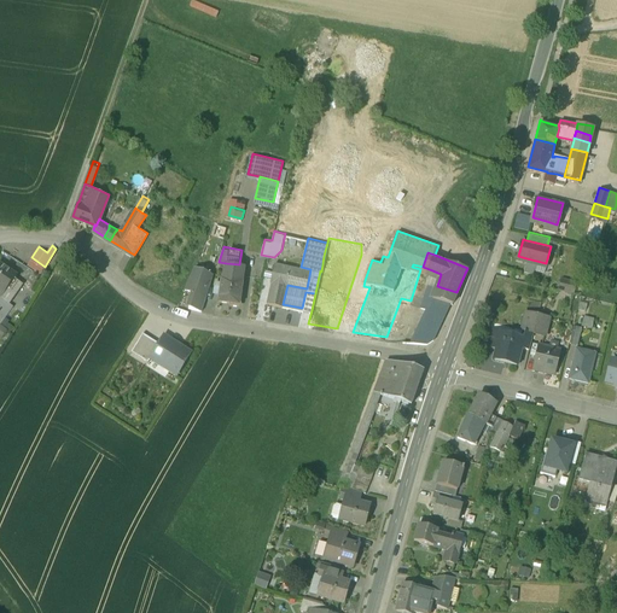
[(83,264),(77,258),(71,266),(77,272),(83,264)]
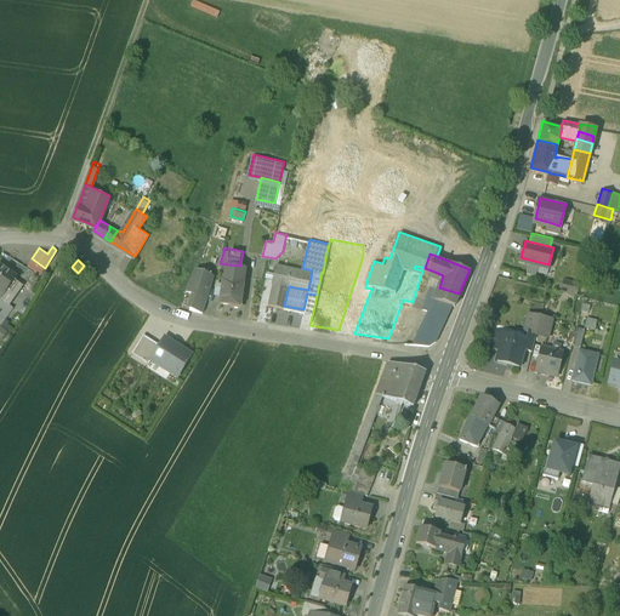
[(539,262),(529,260),(527,269),(536,272),(539,262)]
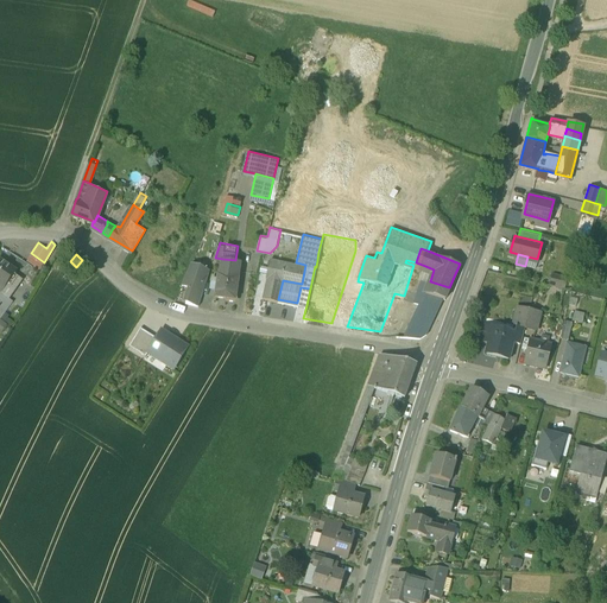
[(17,268),(0,256),(0,289),(1,291),(17,268)]
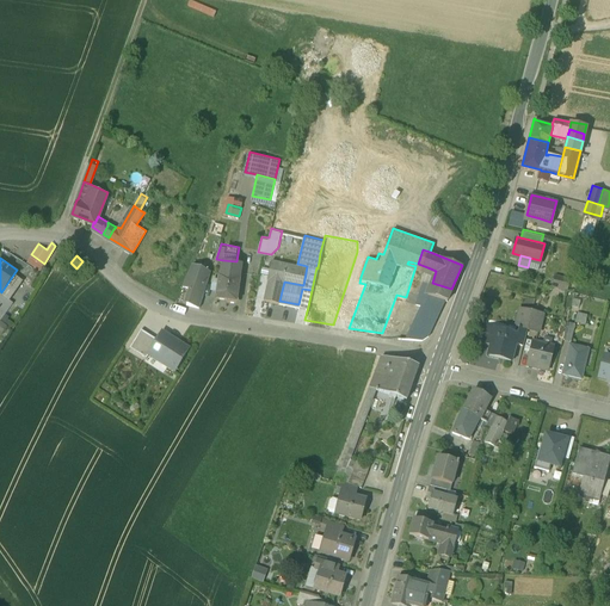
[(297,264),(272,259),(267,277),(269,278),(264,297),(279,301),(284,282),(303,285),(307,266),(297,264)]
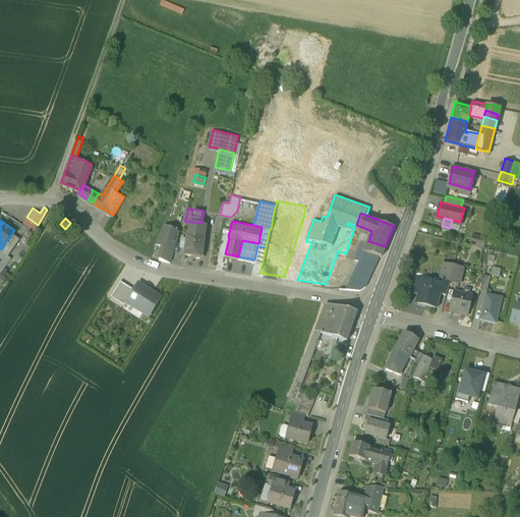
[(201,223),(190,222),(188,234),(205,236),(206,224),(201,223)]
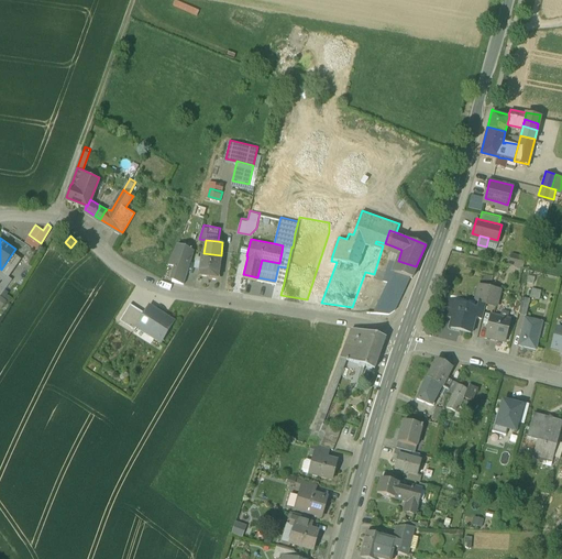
[(195,249),(177,242),(168,262),(173,263),(177,264),(173,277),(184,281),(189,264),(195,249)]
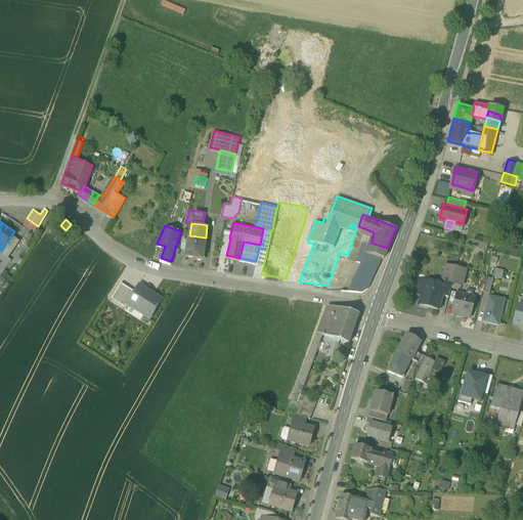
[(366,229),(360,249),(367,251),(371,243),(374,232),(366,229)]
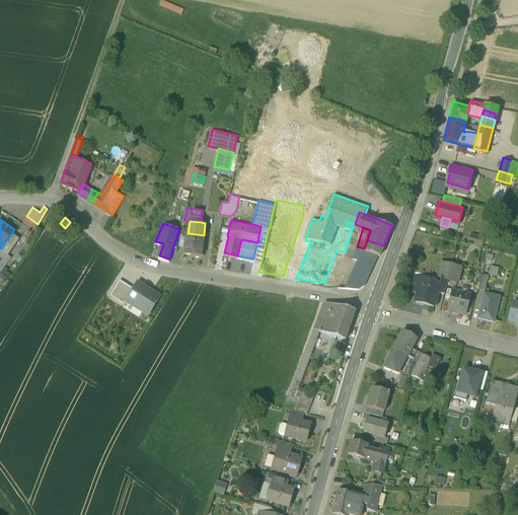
[(19,234),(14,231),(1,248),(7,252),(19,234)]
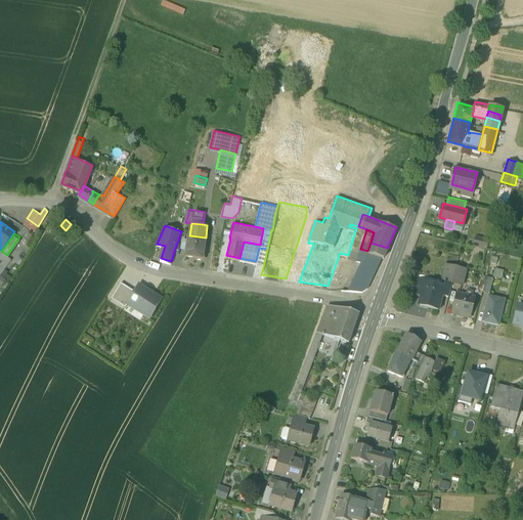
[(489,236),(476,233),(474,243),(487,246),(489,236)]
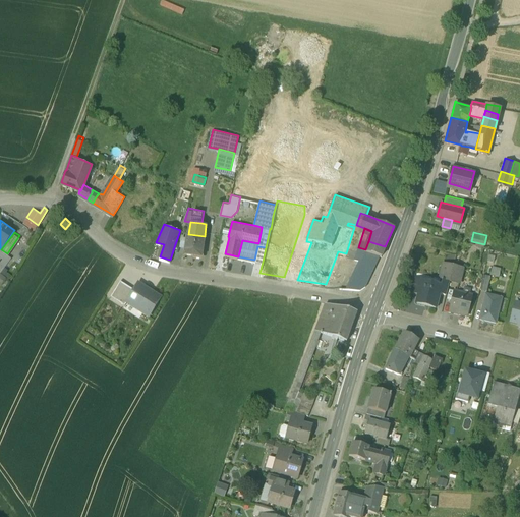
[(188,234),(187,234),(185,251),(201,254),(205,236),(188,234)]
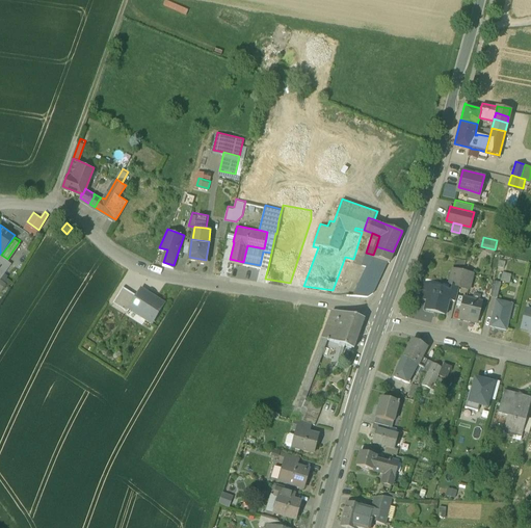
[(393,252),(376,246),(373,255),(389,259),(390,260),(393,252)]
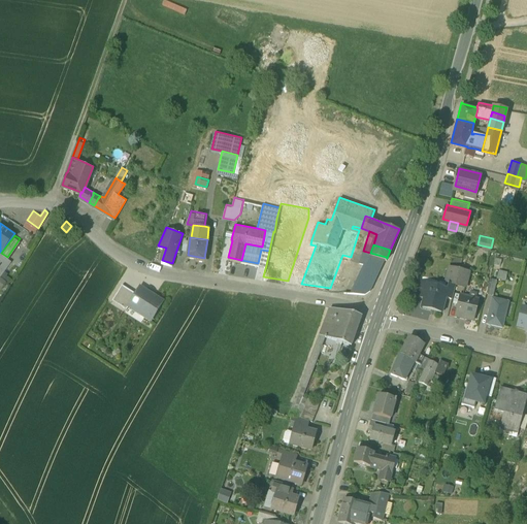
[(269,251),(261,250),(258,263),(266,265),(269,251)]
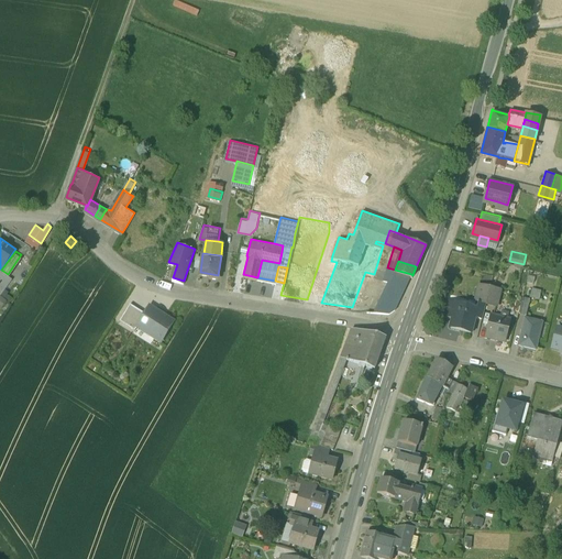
[(395,270),(387,267),(373,310),(389,311),(396,307),(411,274),(395,270)]
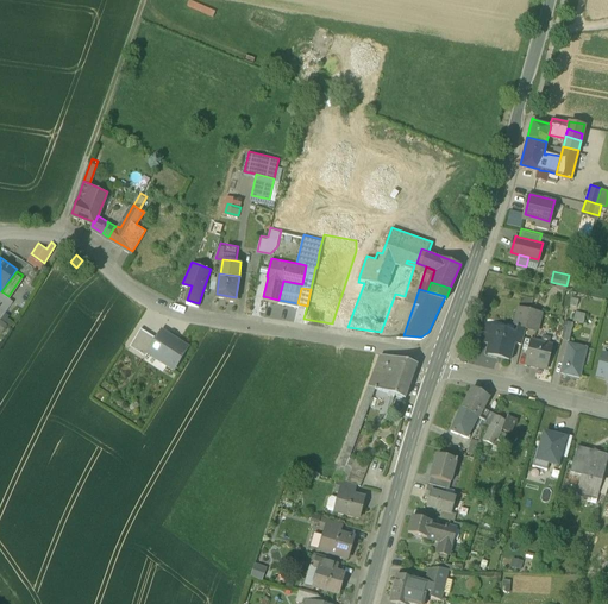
[(0,290),(0,304),(6,309),(13,300),(0,290)]
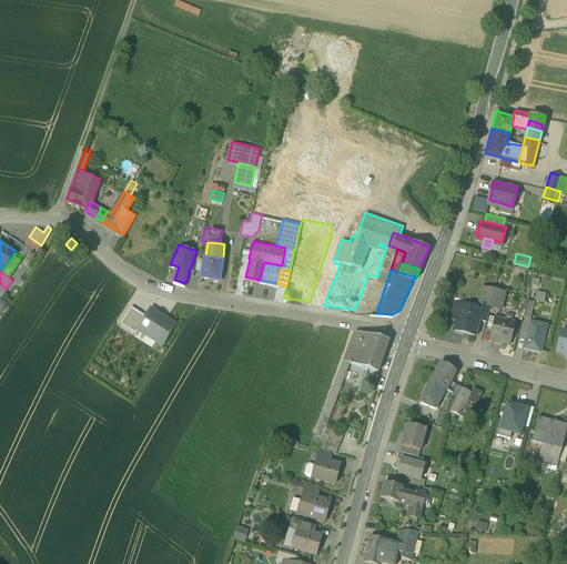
[(485,281),(496,284),(499,273),(488,271),(485,281)]
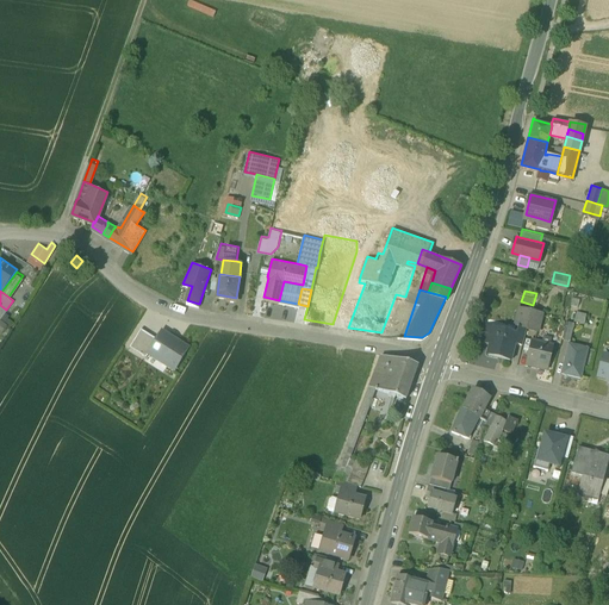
[(519,323),(527,325),(530,310),(532,307),(517,305),(514,322),(519,323)]
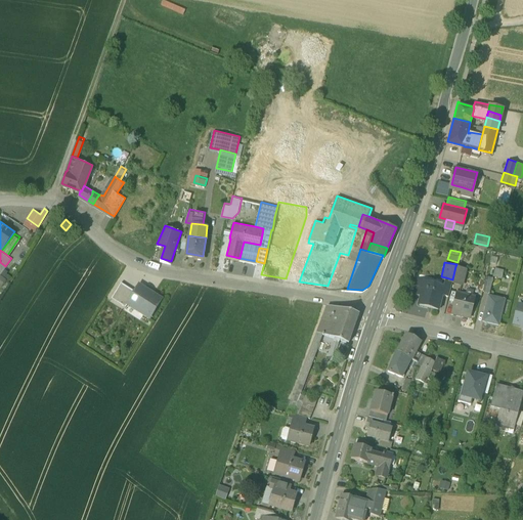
[(504,267),(495,265),(493,273),(503,275),(504,267)]
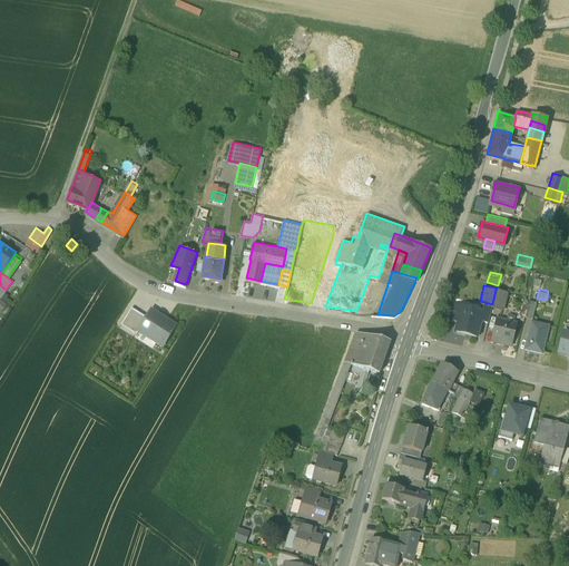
[(496,290),(492,304),(503,306),(507,292),(496,290)]
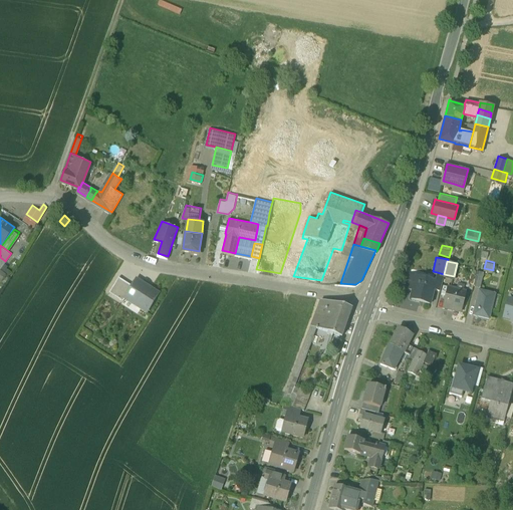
[(484,270),(477,268),(474,283),(481,284),(484,270)]
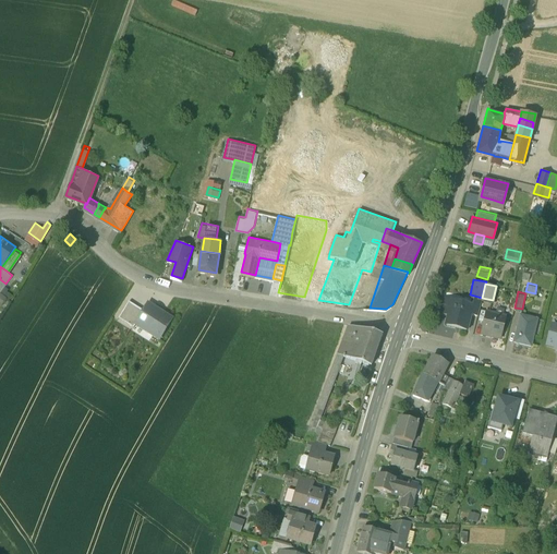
[(473,302),(445,296),(442,311),(448,312),(447,321),(468,326),(471,312),(474,302),(473,302)]
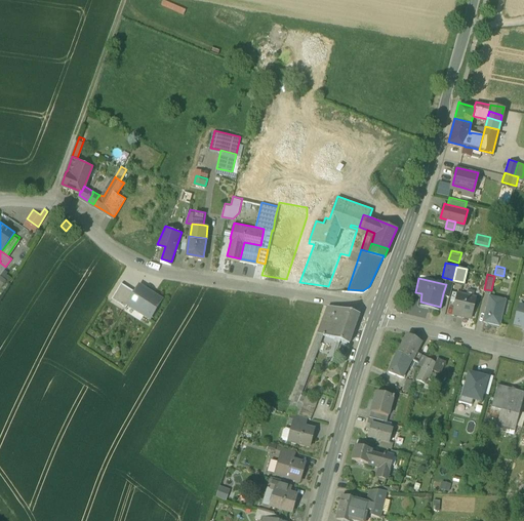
[(453,280),(446,278),(445,284),(446,284),(443,293),(450,294),(453,280)]
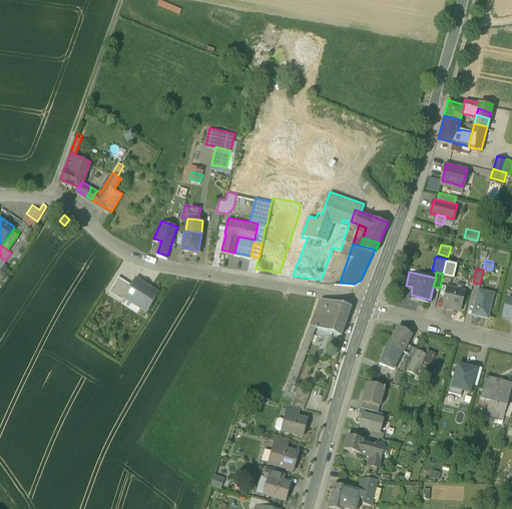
[(132,283),(119,274),(109,290),(123,299),(125,295),(132,283)]
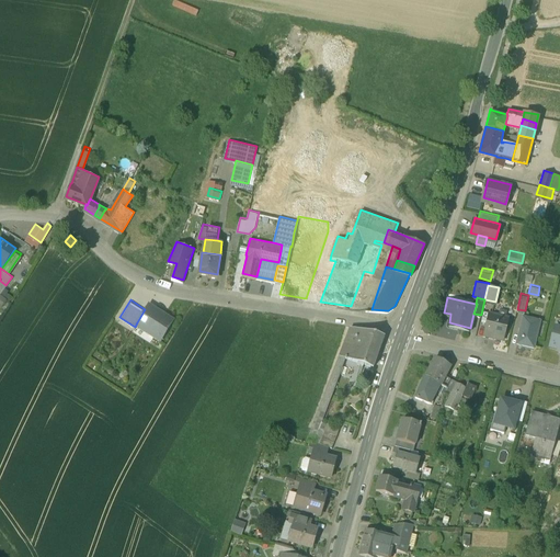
[(173,317),(149,302),(145,309),(137,322),(161,338),(173,317)]
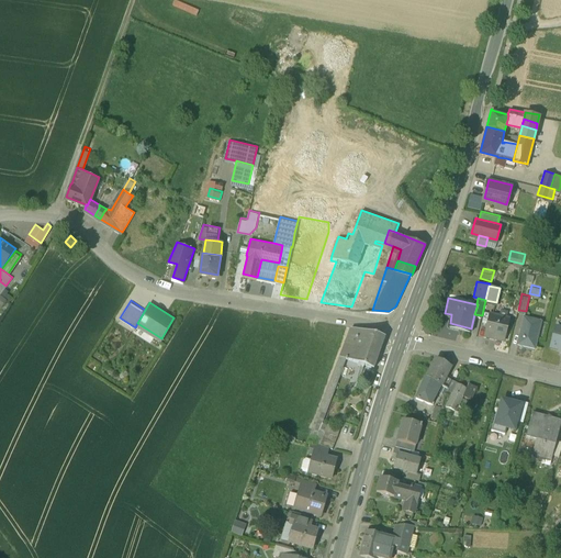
[(509,315),(491,311),(485,333),(505,337),(509,315)]
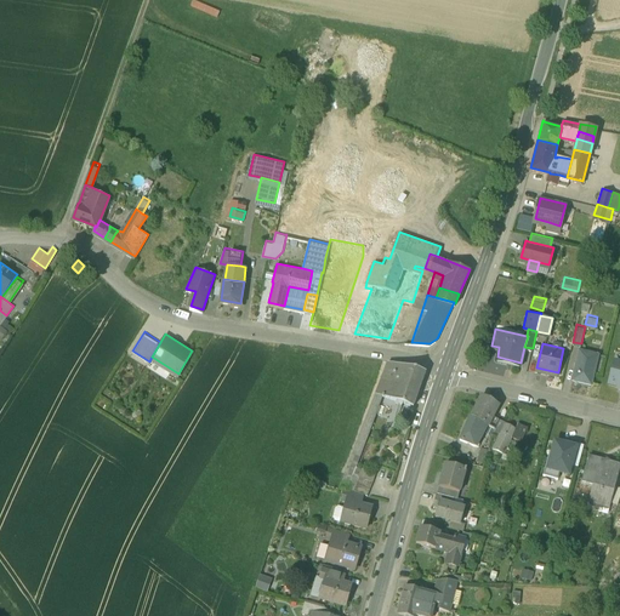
[(596,352),(580,347),(573,377),(591,381),(596,363),(593,361),(596,352)]
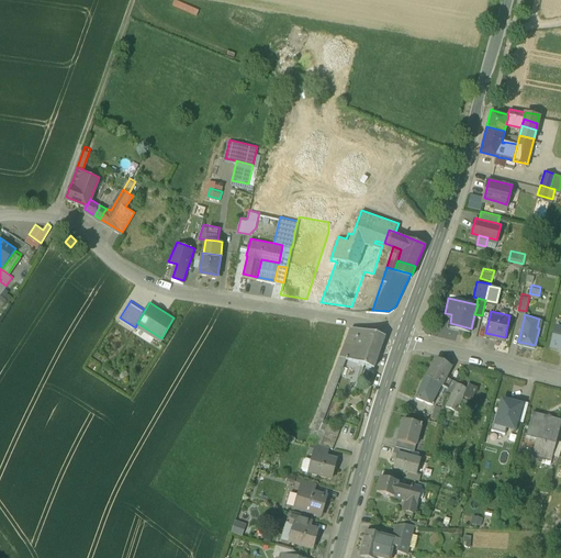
[(368,328),(351,325),(340,353),(347,355),(374,365),(385,334),(368,328)]
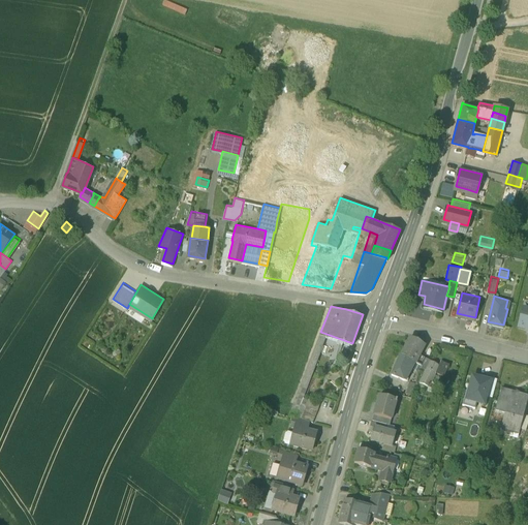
[(327,334),(320,332),(301,384),(307,387),(327,334)]
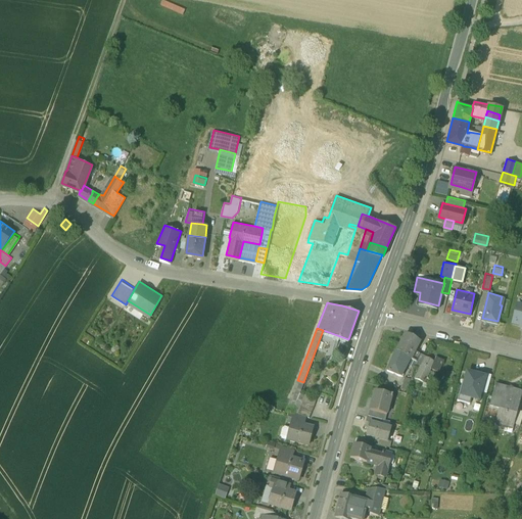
[(421,338),(406,330),(397,347),(411,356),(417,359),(421,351),(415,348),(421,338)]
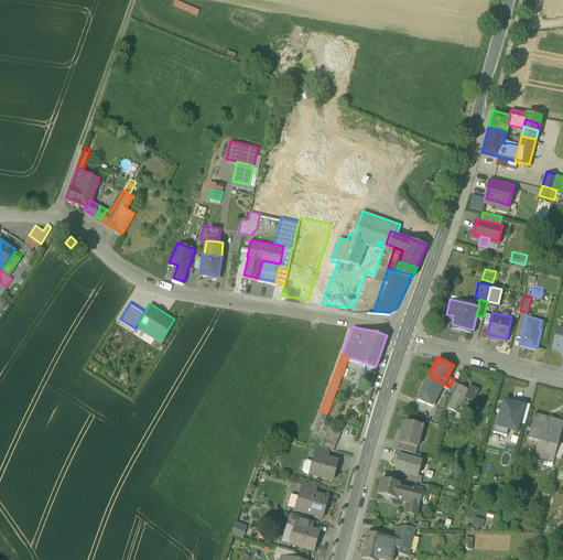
[(429,375),(428,375),(418,397),(433,404),(443,384),(429,375)]
